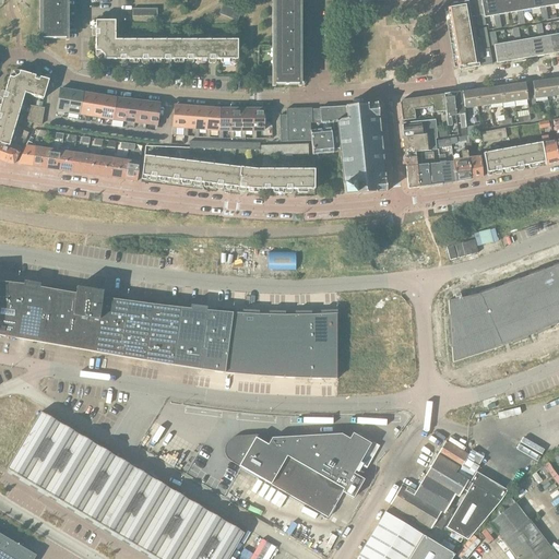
[(42,0),(42,39),(66,39),(66,0),(64,0),(42,0)]
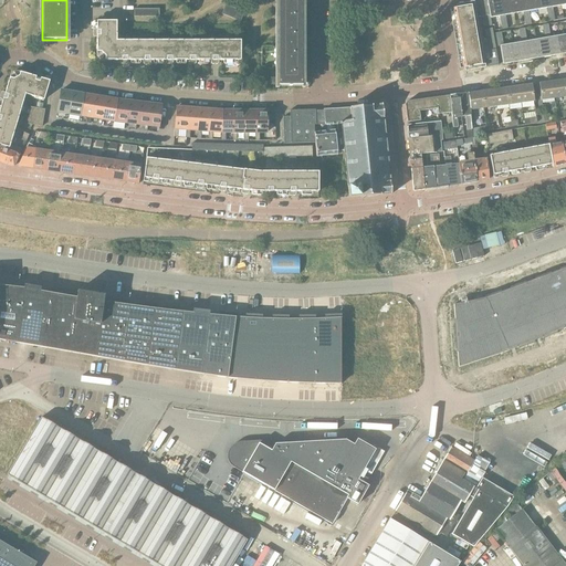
[(302,86),(301,0),(278,0),(278,46),(278,86),(302,86)]
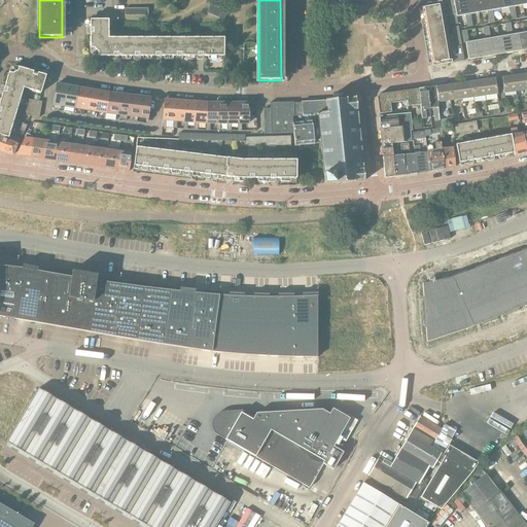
[(449,15),(450,25),(457,24),(456,16),(452,0),(448,0),(427,4),(428,7),(422,8),(431,63),(432,63),(433,66),(463,61),(458,29),(451,30),(452,37),(449,37),(448,27),(442,28),(440,16),(449,15)]
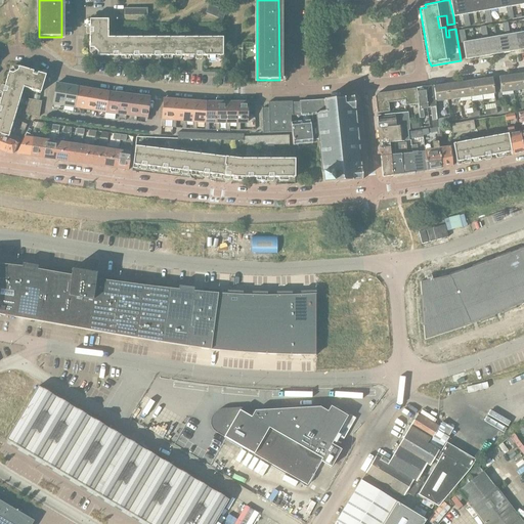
[(449,0),(453,16),(462,14),(463,20),(469,19),(468,14),(465,14),(462,0),(449,0)]
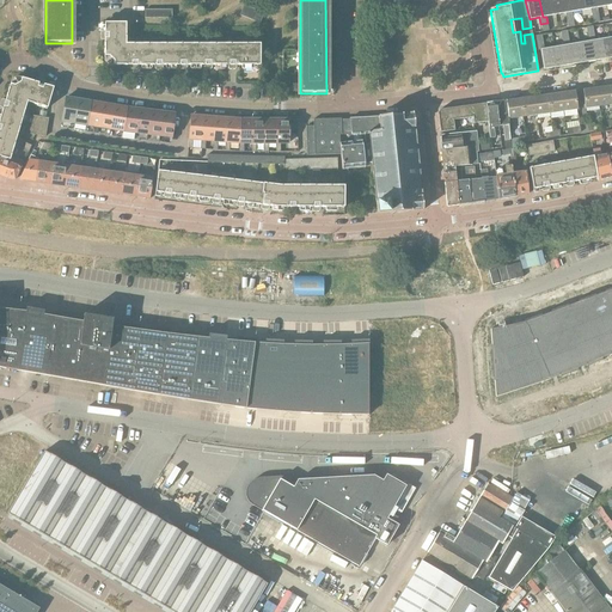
[(539,0),(543,17),(546,17),(556,14),(552,0),(539,0)]
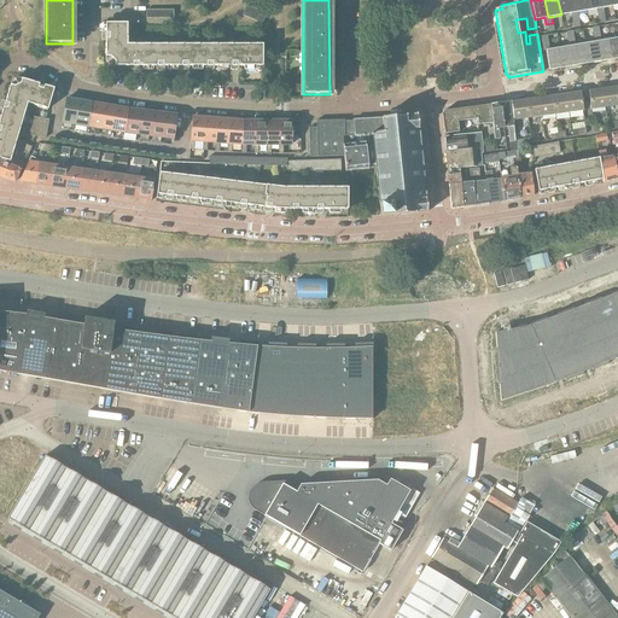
[(558,0),(561,15),(571,13),(572,21),(578,19),(577,12),(573,12),(571,0),(558,0)]
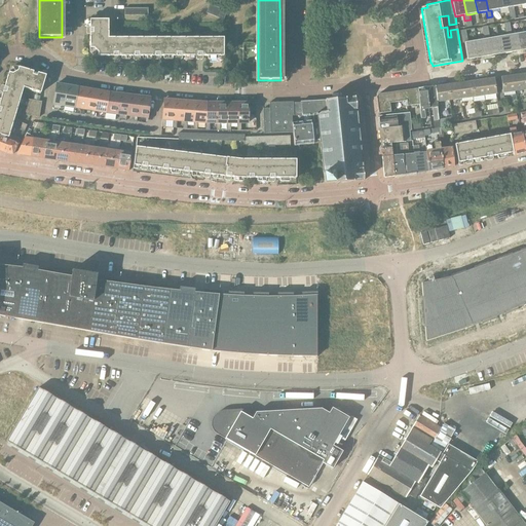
[(486,0),(488,10),(491,10),(499,9),(497,0),(486,0)]
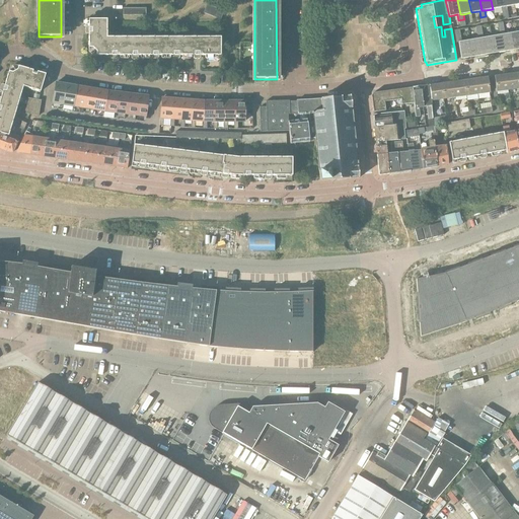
[(491,0),(493,9),(501,7),(502,13),(507,12),(506,6),(504,7),(502,0),(491,0)]
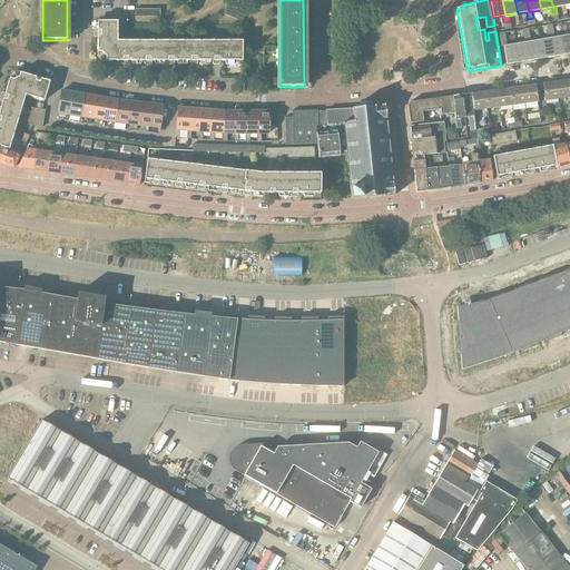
[(245,12),(227,5),(223,15),(242,21),(245,12)]
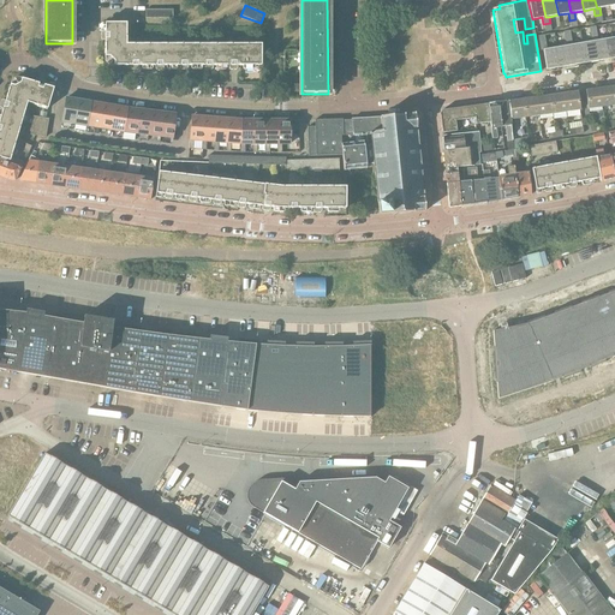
[(126,23),(105,24),(105,33),(102,33),(101,34),(101,40),(102,41),(105,41),(105,58),(109,58),(112,60),(126,45),(126,23)]
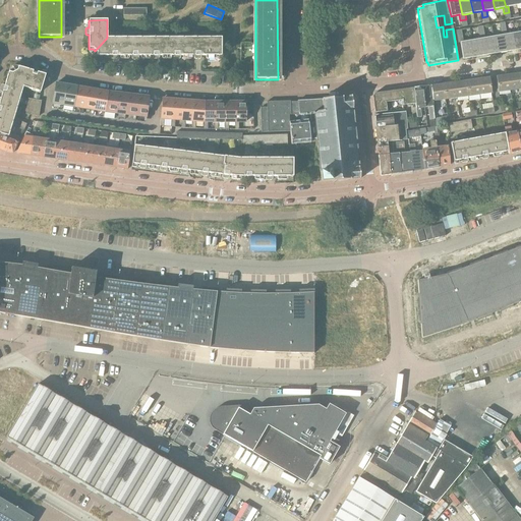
[(504,35),(507,52),(517,50),(515,33),(507,35),(506,29),(501,30),(502,35),(504,35)]
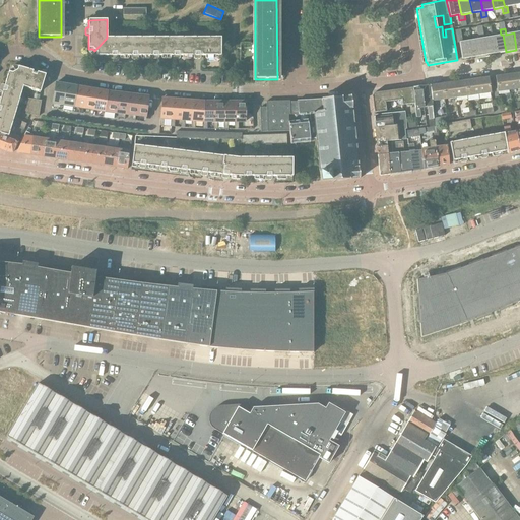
[(459,43),(462,59),(473,57),(470,41),(462,42),(460,29),(455,30),(457,43),(459,43)]
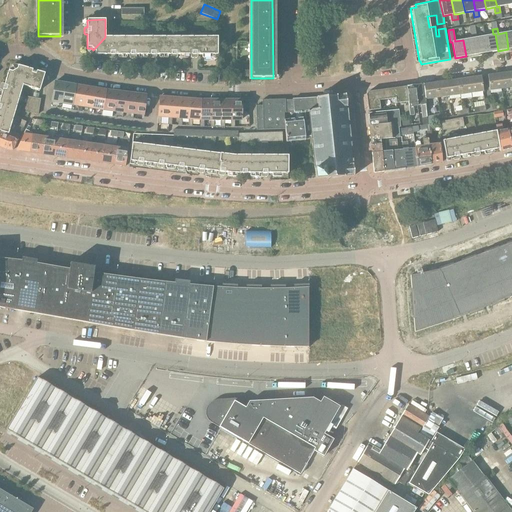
[(474,38),(476,54),(487,52),(484,36),(476,37),(475,31),(470,32),(471,38),(474,38)]
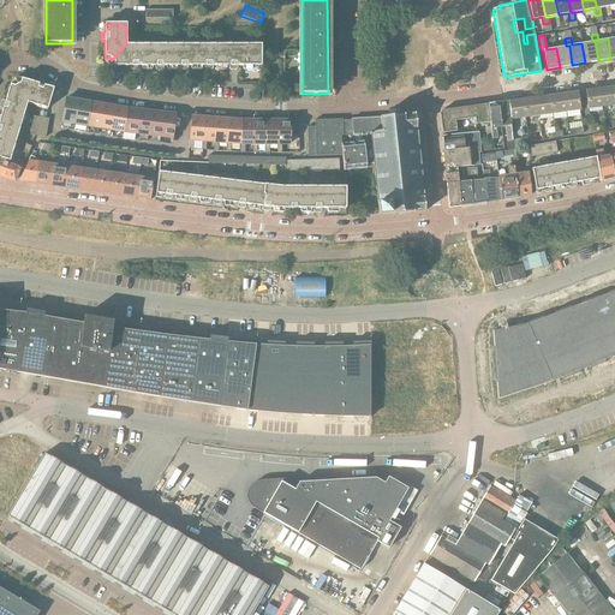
[(581,43),(585,63),(598,61),(595,41),(592,41),(581,43)]
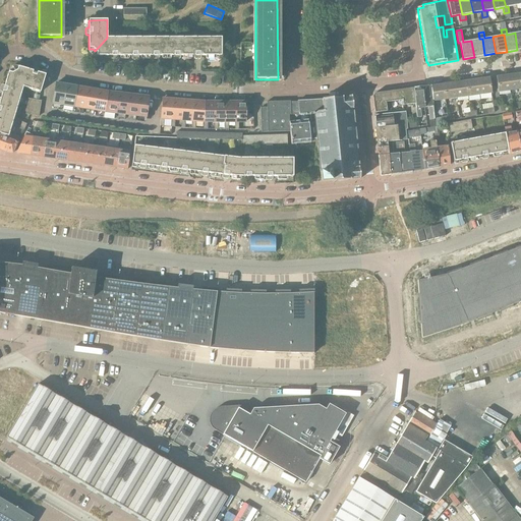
[(117,56),(124,56),(124,38),(107,38),(95,51),(96,53),(96,56),(110,56),(110,58),(112,60),(116,60),(117,58),(117,56)]
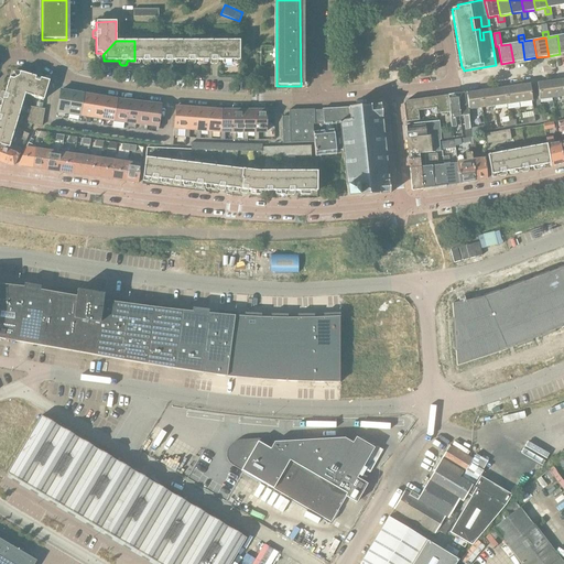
[(142,61),(142,64),(143,64),(148,64),(150,63),(150,61),(156,61),(156,41),(134,41),(134,61),(142,61)]
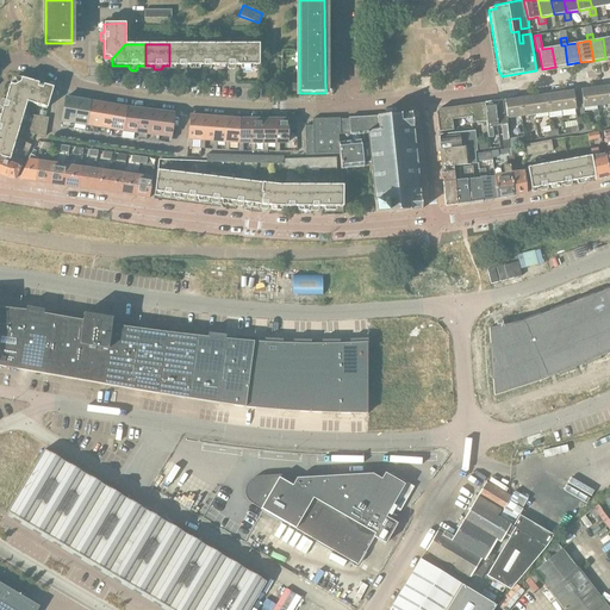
[(186,66),(194,66),(194,44),(169,44),(169,66),(178,66),(178,68),(179,69),(185,69),(186,68),(186,66)]
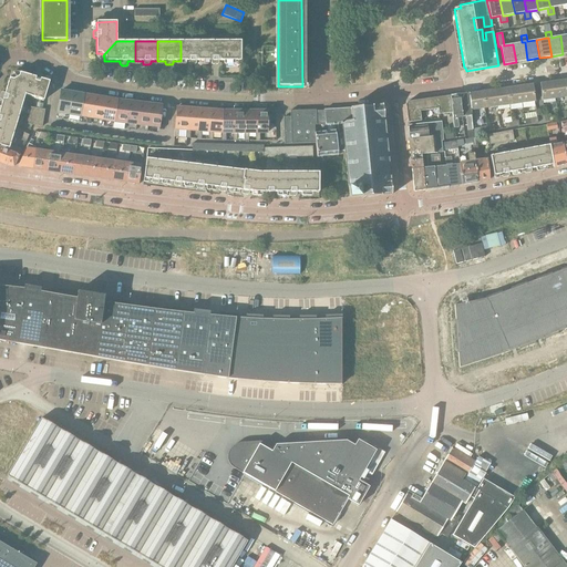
[(196,61),(204,61),(204,41),(181,41),(181,61),(188,61),(188,63),(189,64),(195,64),(196,63),(196,61)]
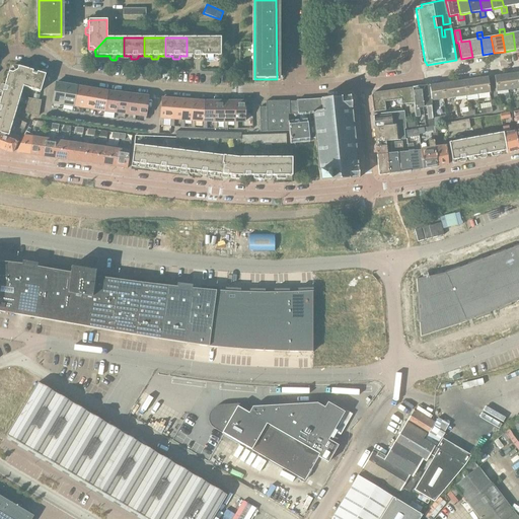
[(200,56),(218,56),(220,56),(220,38),(187,38),(187,56),(194,56),(194,58),(194,59),(199,59),(200,58),(200,56)]
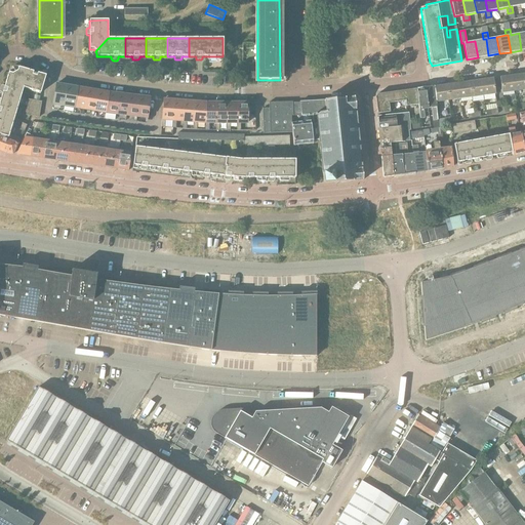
[(475,41),(478,57),(488,55),(486,39),(483,39),(475,41)]
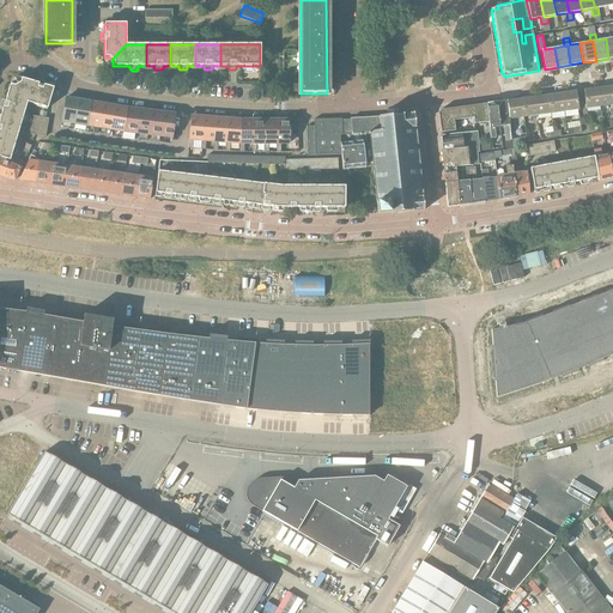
[(20,83),(17,84),(26,103),(47,109),(54,89),(44,85),(46,83),(44,82),(40,80),(37,80),(37,83),(22,78),(20,83)]
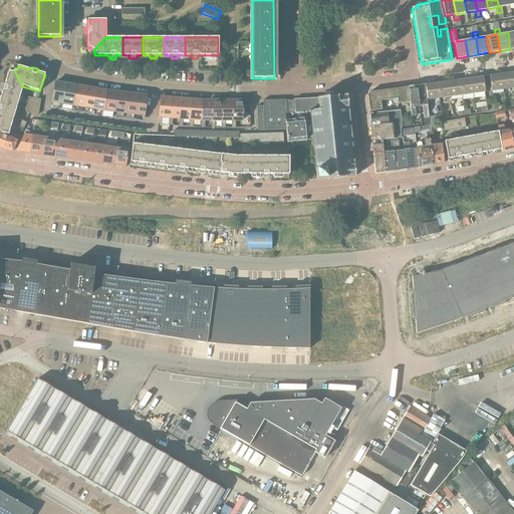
[(0,89),(2,90),(0,97),(18,102),(22,86),(14,70),(12,71),(8,70),(4,84),(2,83),(1,83),(0,85),(0,89)]
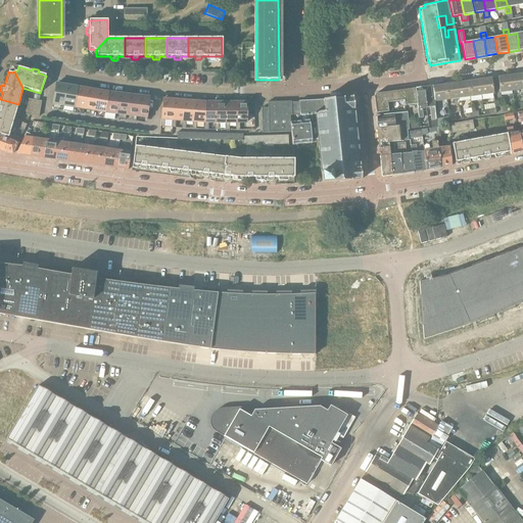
[(509,76),(511,91),(522,90),(521,75),(509,76)]
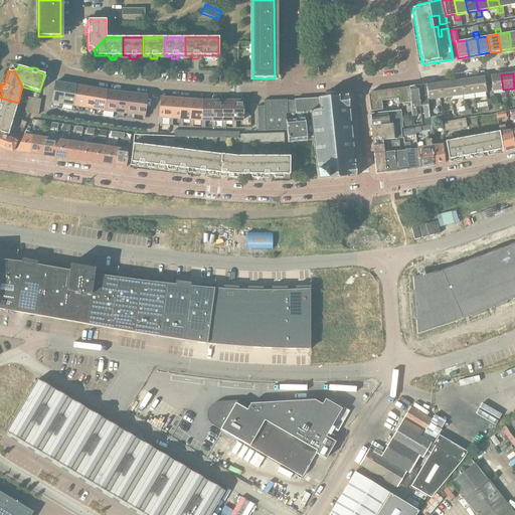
[(501,74),(490,76),(492,92),(503,90),(501,74)]
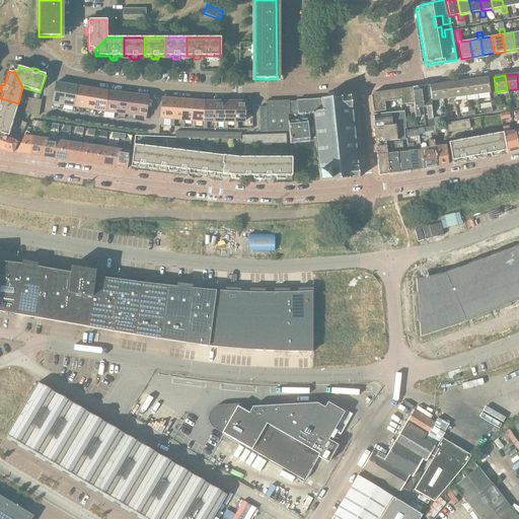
[(488,77),(475,79),(477,94),(490,93),(488,77)]
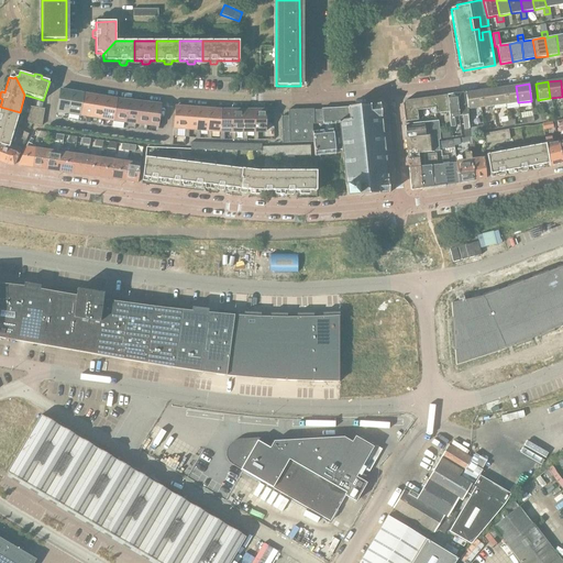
[(505,105),(518,102),(516,86),(503,88),(505,105)]
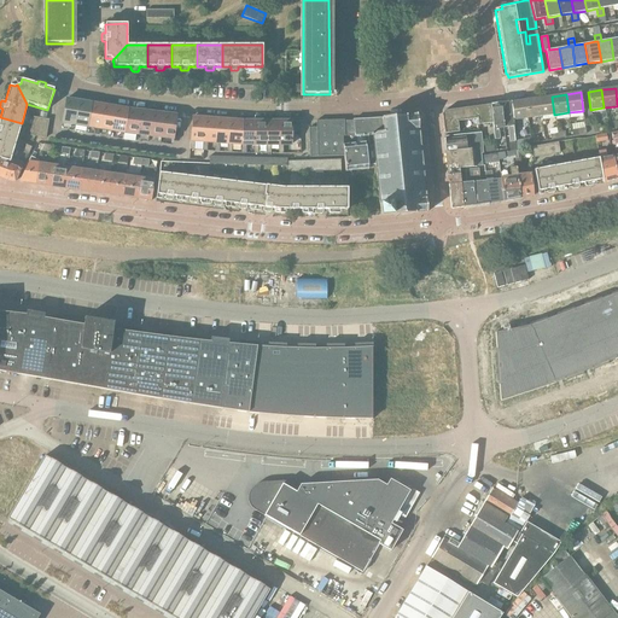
[(552,97),(538,98),(541,116),(554,115),(552,97)]
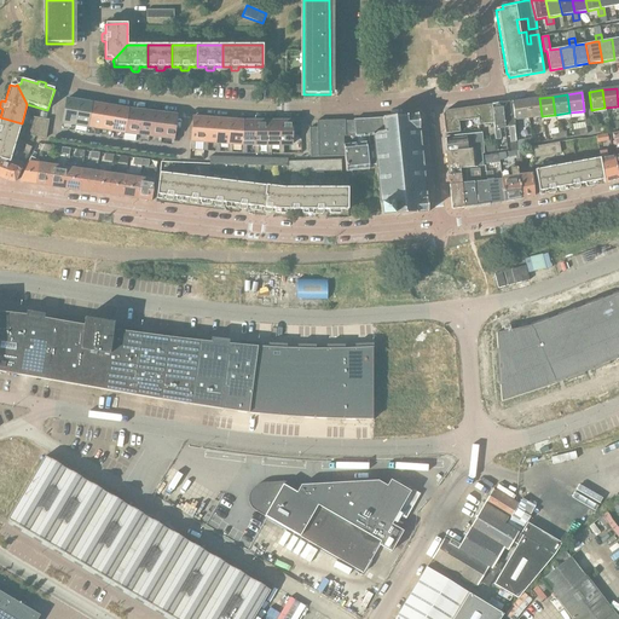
[(527,119),(542,116),(539,98),(525,100),(527,119)]
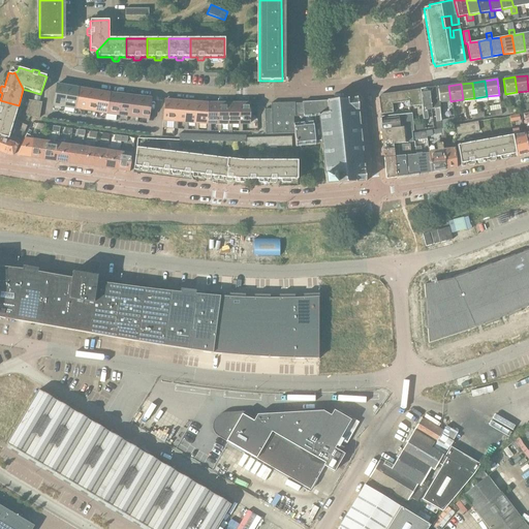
[(63,113),(64,106),(67,87),(56,85),(53,104),(52,111),(63,113)]
